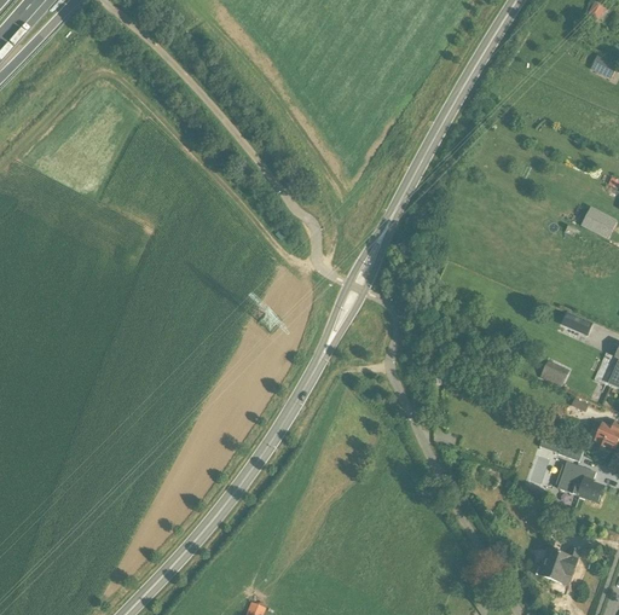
[(603,6),(594,0),(586,16),(595,21),(603,6)]
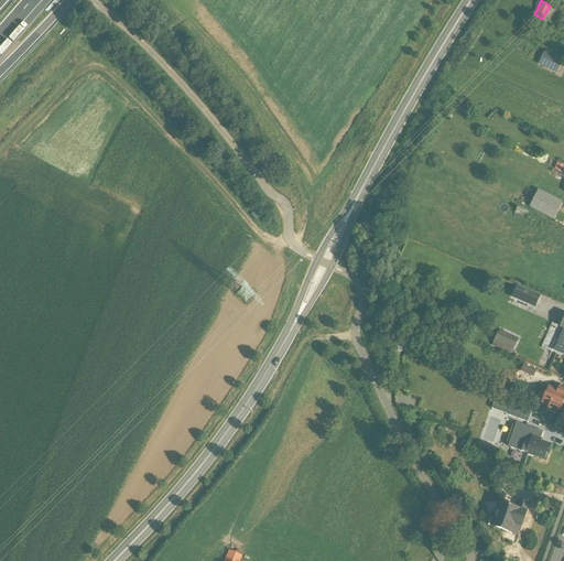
[(539,61),(556,71),(563,58),(545,49),(539,61)]
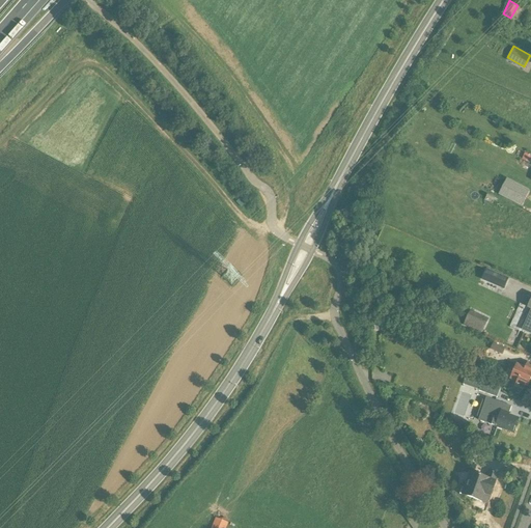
[(529,188),(506,176),(498,192),(521,204),(529,188)]
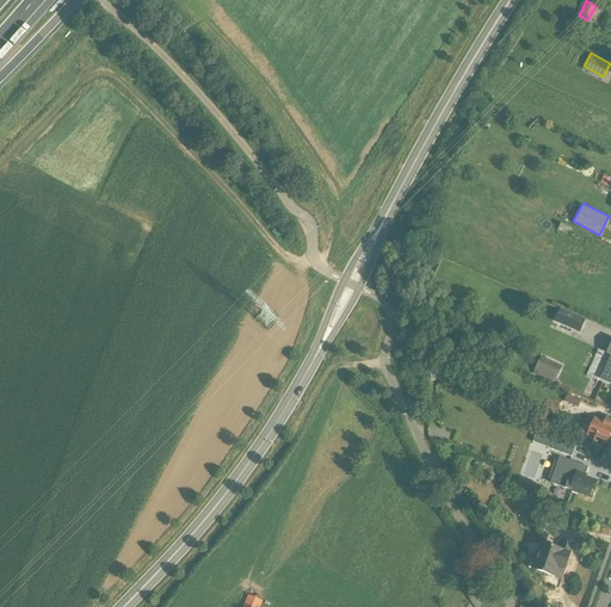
[(555,317),(580,329),(586,316),(560,305),(555,317)]
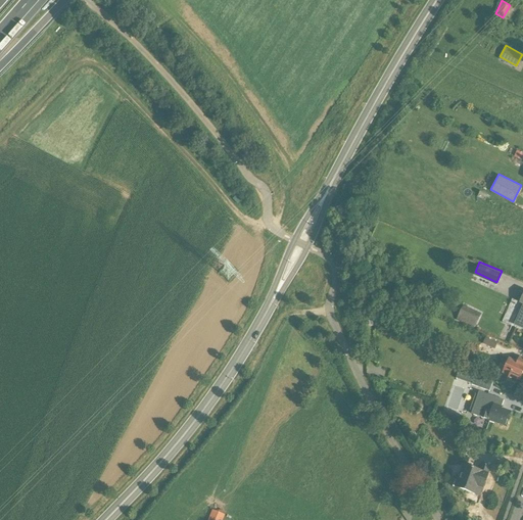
[(397,287),(407,291),(410,284),(401,280),(397,287)]
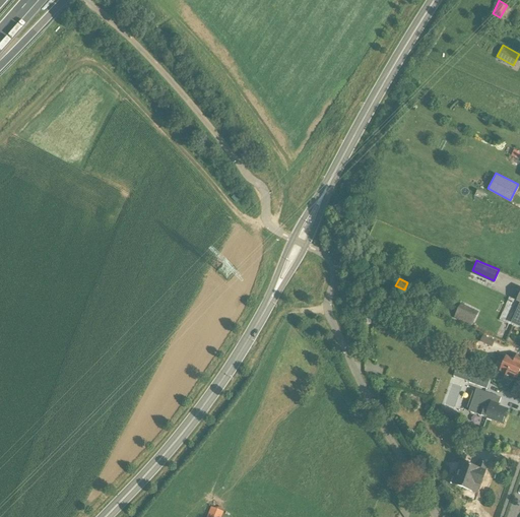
[(477,310),(460,302),(454,316),(471,324),(477,310)]
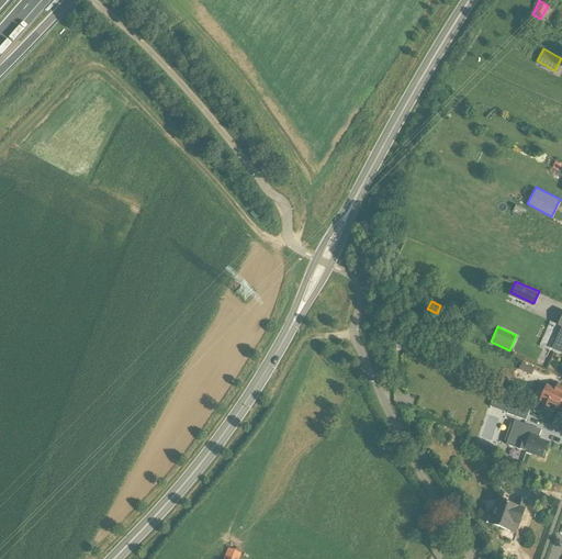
[(392,334),(392,337),(393,347),(401,347),(401,336),(401,333),(392,334)]
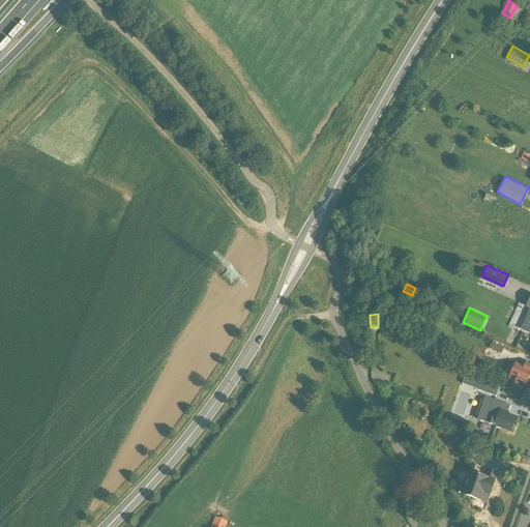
[(501,351),(503,345),(492,340),(490,346),(501,351)]
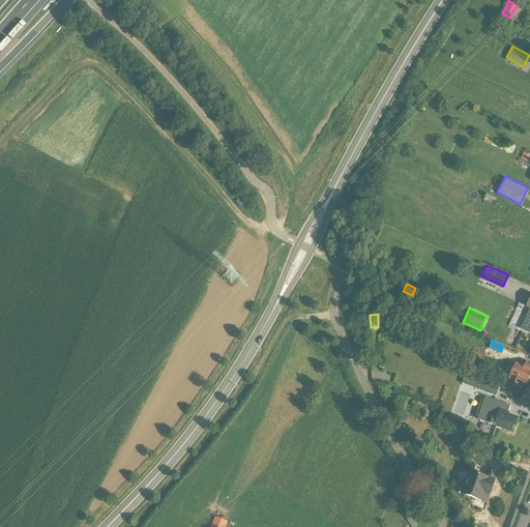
[(524,364),(516,360),(509,375),(516,378),(513,383),(521,386),(524,381),(526,383),(529,374),(529,360),(527,359),(524,364)]
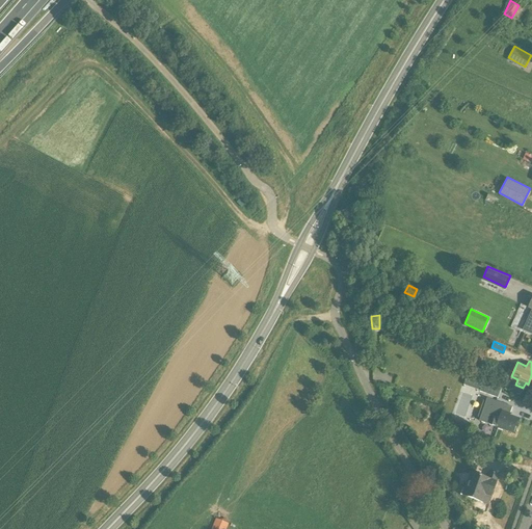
[(501,387),(483,379),(479,389),(498,396),(501,387)]
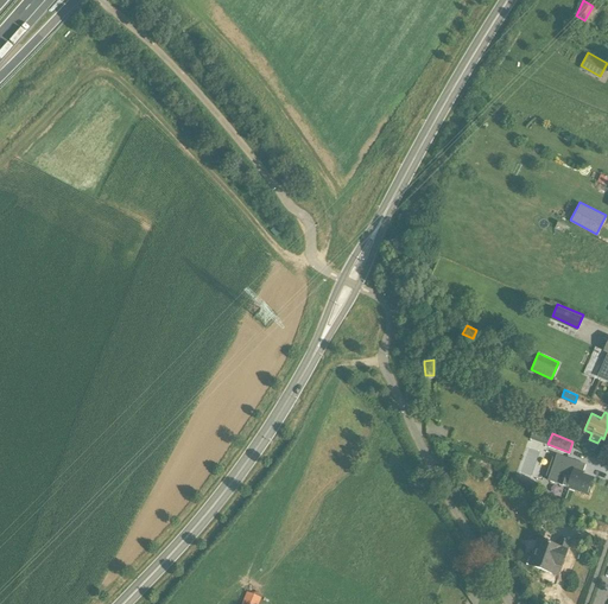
[(571,458),(559,453),(553,469),(561,471),(557,481),(568,484),(568,485),(587,491),(591,476),(582,472),(583,470),(574,468),(568,465),(571,458)]
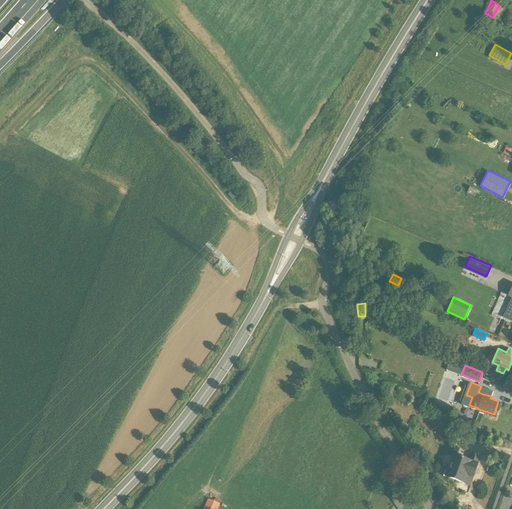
[(455,452),(455,454),(454,454),(449,469),(446,468),(444,474),(465,481),(466,478),(470,480),(480,454),(472,451),(471,454),(471,455),(470,459),(461,456),(462,454),(455,452)]
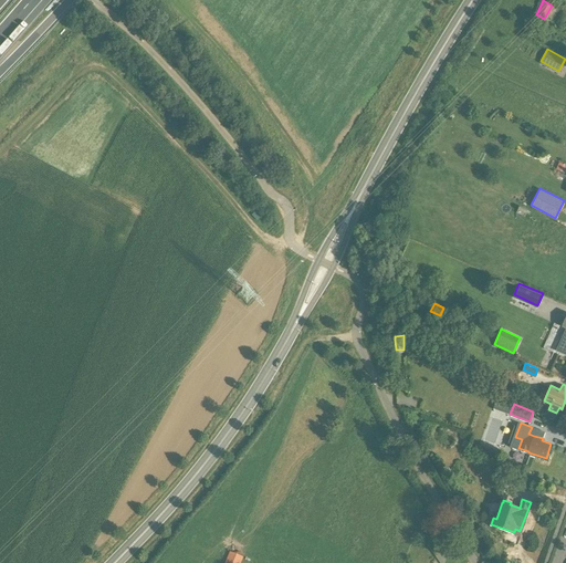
[(239,562),(241,559),(243,554),(231,550),(224,562),(239,562)]
